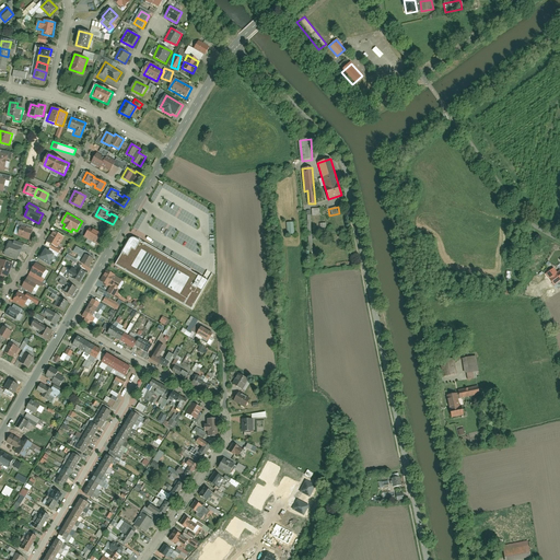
[(18,236),(30,240),(33,230),(21,226),(18,236)]
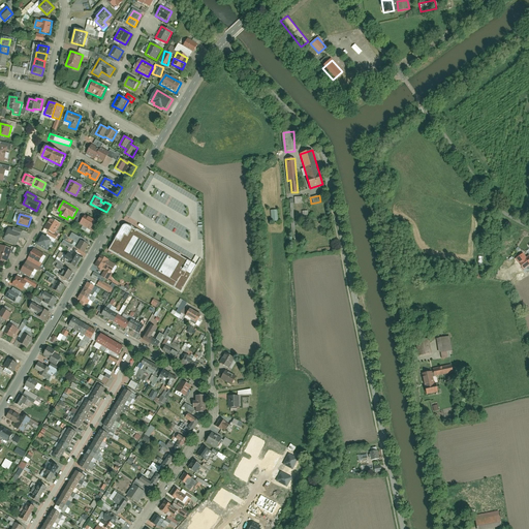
[(80,225),(94,232),(99,224),(85,216),(80,225)]
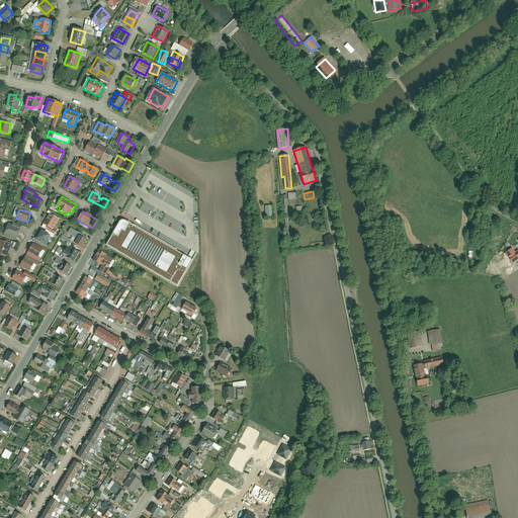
[(60,220),(49,213),(44,224),(48,227),(46,231),(55,235),(57,231),(54,229),(60,220)]
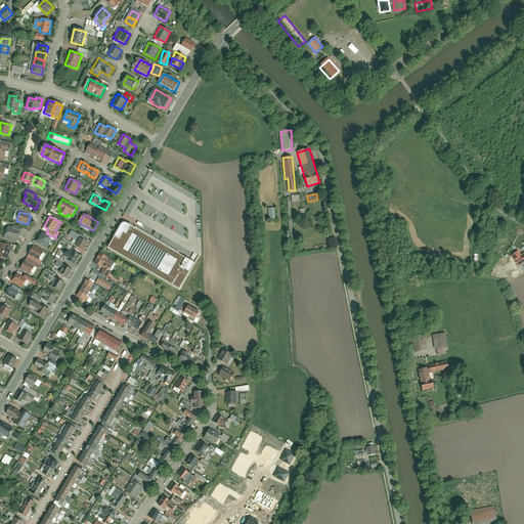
[(125,221),(108,248),(181,290),(200,257),(193,253),(190,259),(137,228),(125,221)]
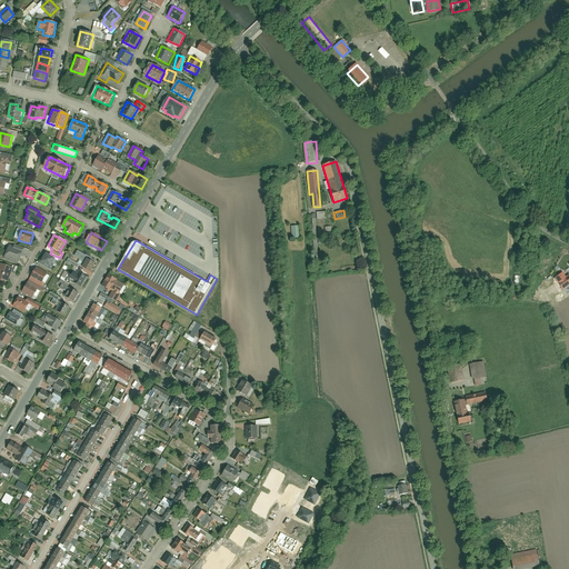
[(9,245),(3,259),(18,265),(23,248),(15,245),(13,247),(9,245)]
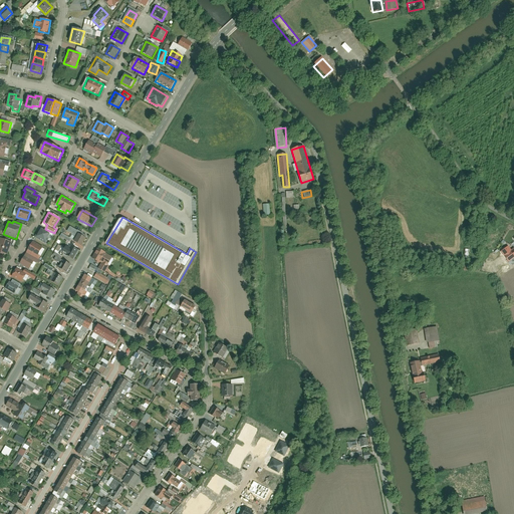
[(40,228),(34,238),(46,244),(49,238),(47,237),(50,233),(40,228)]
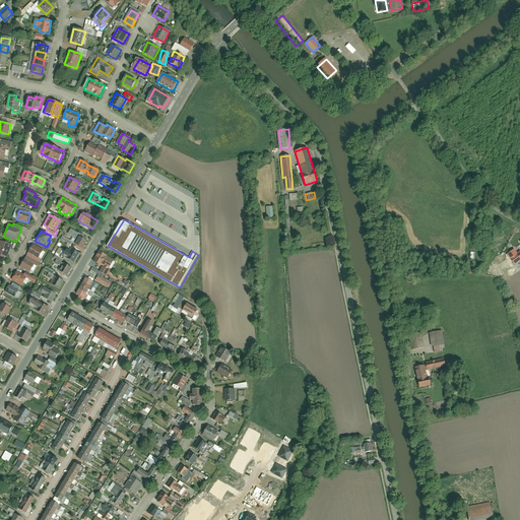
[(75,244),(82,249),(87,242),(79,237),(75,244)]
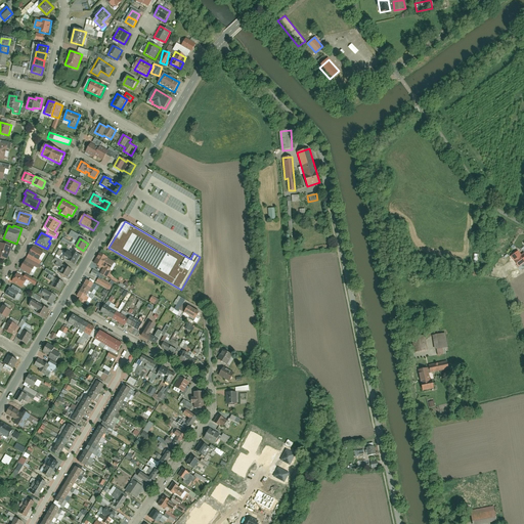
[(0,258),(7,261),(12,247),(0,243),(0,258)]
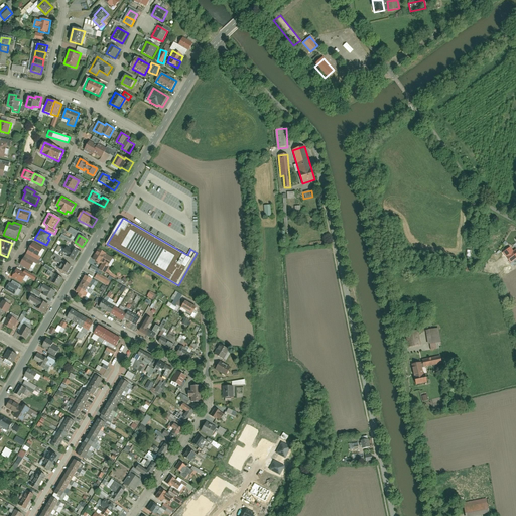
[(33,243),(20,265),(30,270),(34,263),(37,265),(42,258),(39,256),(43,248),(33,243)]
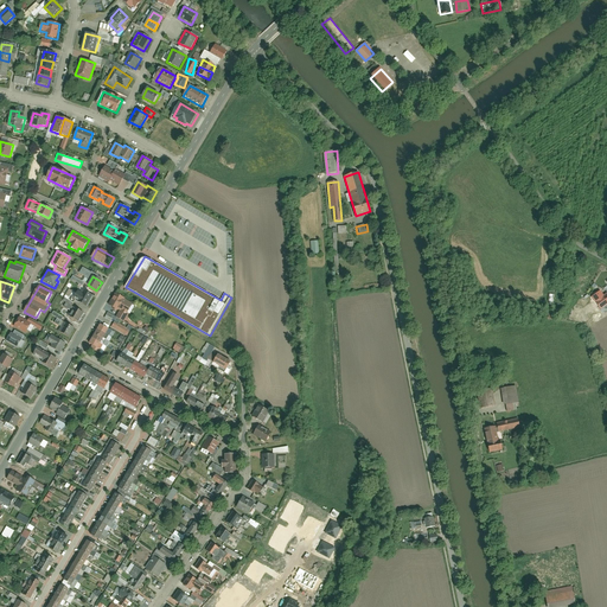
[(81,304),(87,307),(93,296),(87,292),(84,295),(78,292),(76,298),(82,301),(81,304)]
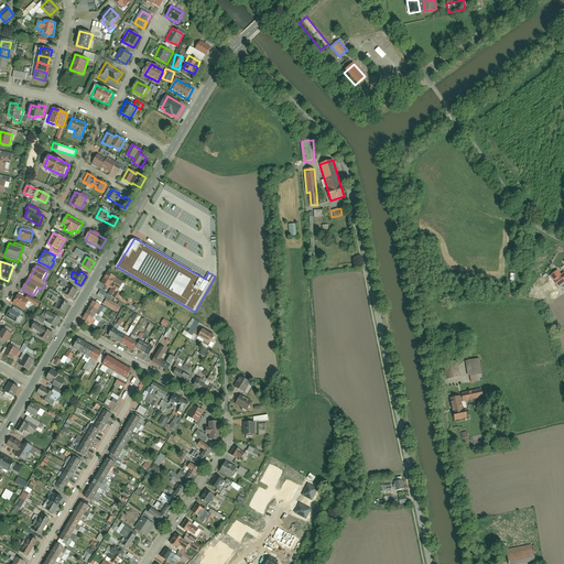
[(122,281),(106,273),(99,285),(108,289),(108,288),(110,289),(107,295),(115,300),(119,292),(118,291),(122,281)]
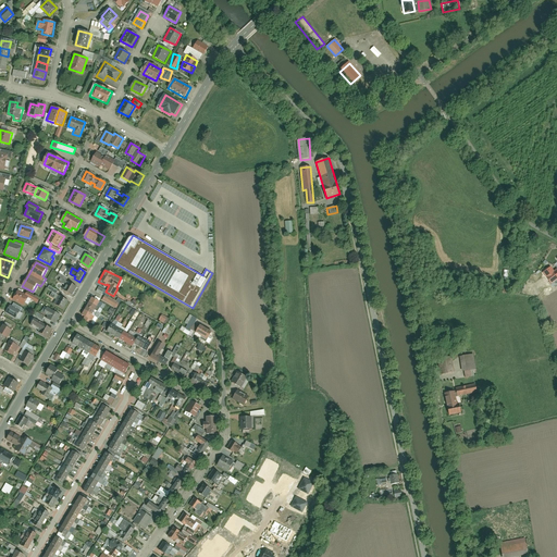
[(62,289),(73,295),(77,287),(66,282),(62,289)]
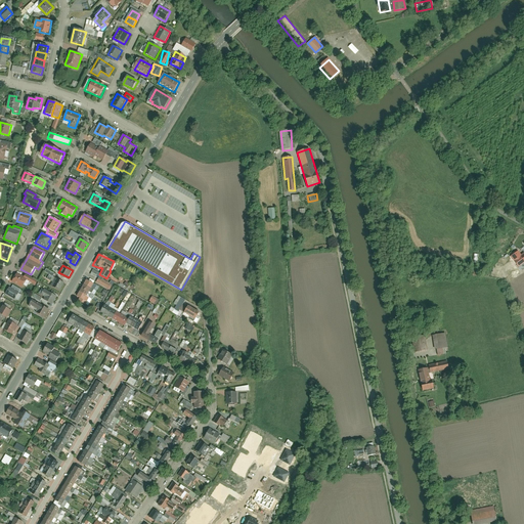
[(45,269),(44,272),(48,274),(47,278),(51,279),(54,273),(45,269)]
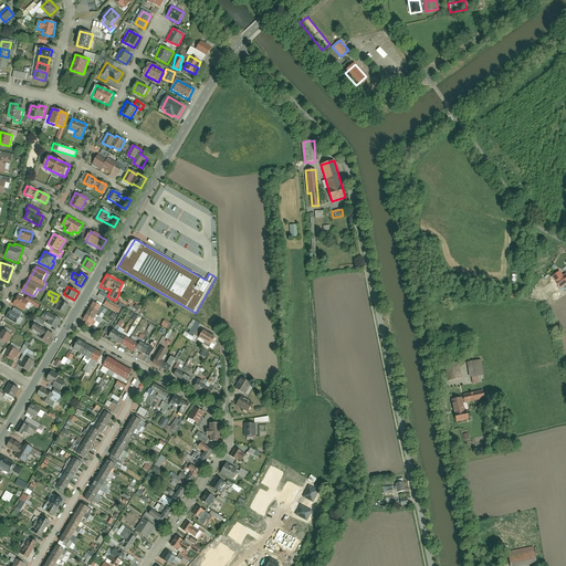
[(19,295),(13,304),(25,311),(29,303),(38,308),(40,304),(28,297),(27,300),(19,295)]
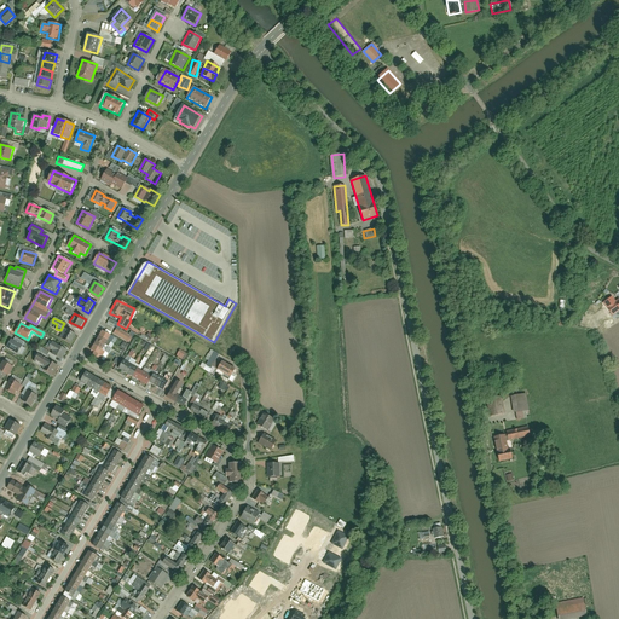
[(59,337),(71,343),(76,335),(65,329),(59,337)]
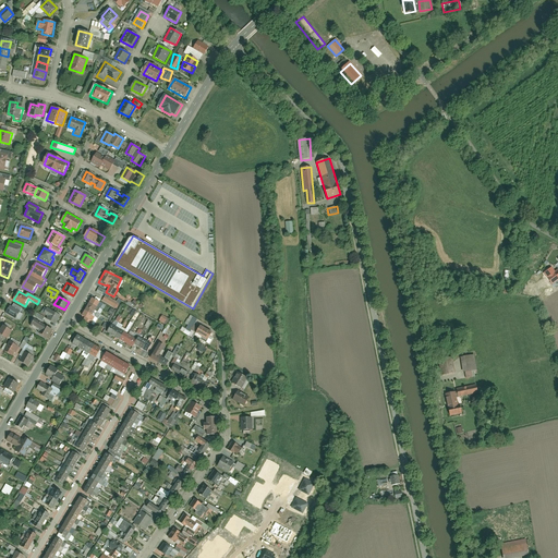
[(91,298),(88,302),(97,307),(99,303),(91,298)]
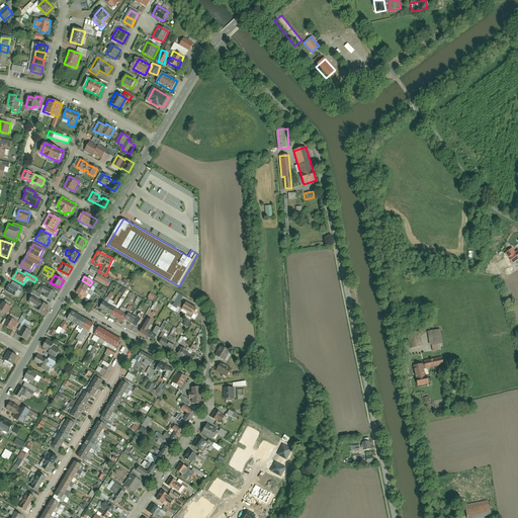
[(82,280),(80,284),(88,289),(90,285),(82,280)]
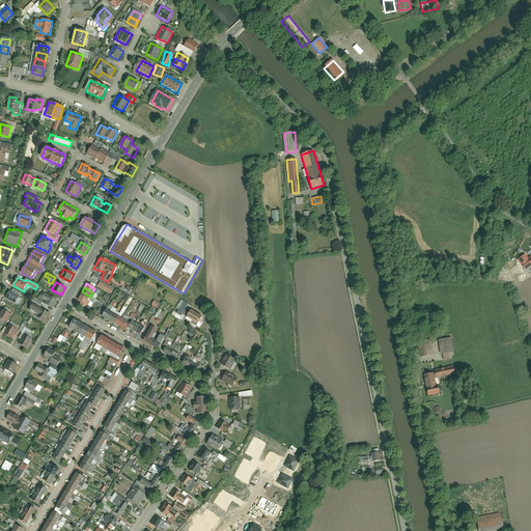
[(9,291),(5,298),(16,304),(20,297),(9,291)]
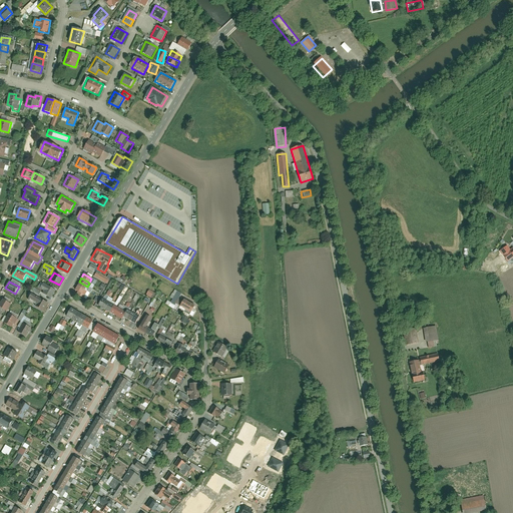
[(79,282),(76,286),(84,291),(87,287),(79,282)]
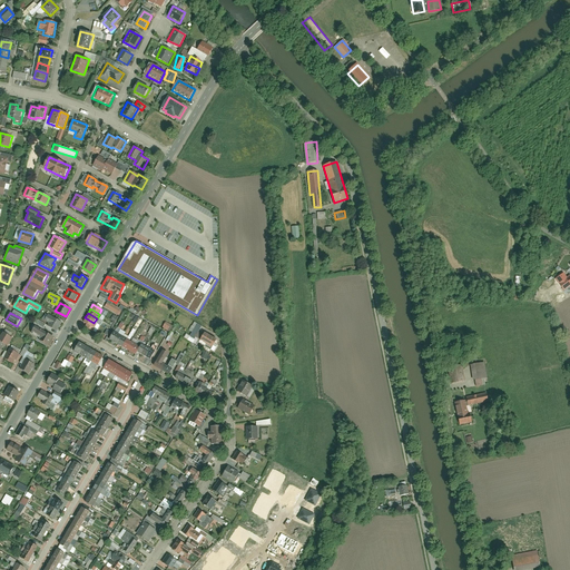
[(47,325),(57,331),(62,323),(48,315),(45,322),(48,324),(47,325)]
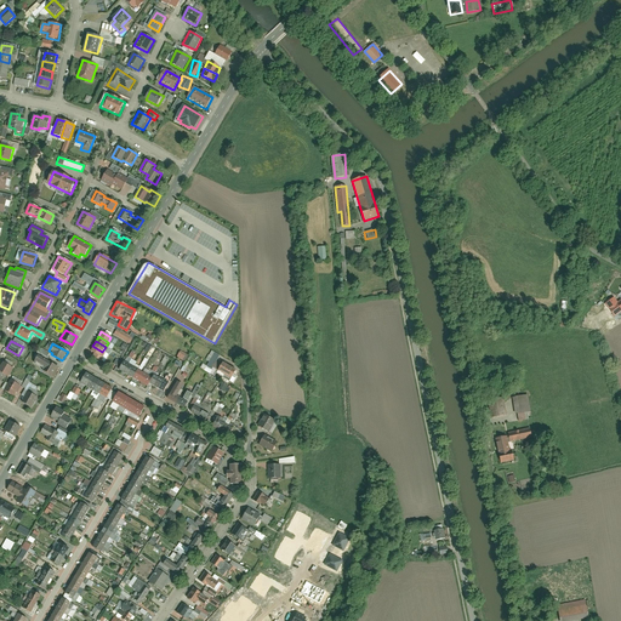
[(92,346),(90,351),(100,357),(102,352),(92,346)]
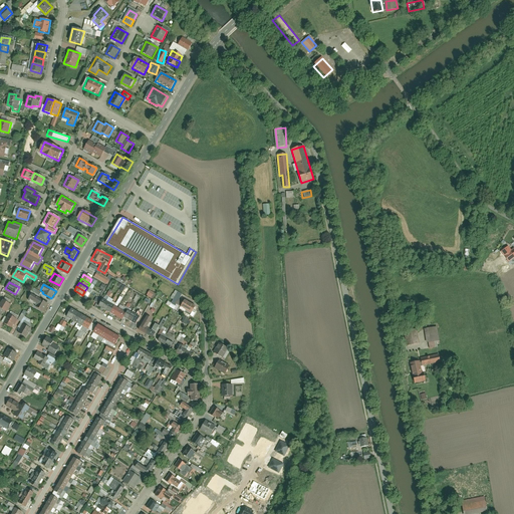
[(146,295),(153,299),(156,294),(149,290),(146,295)]
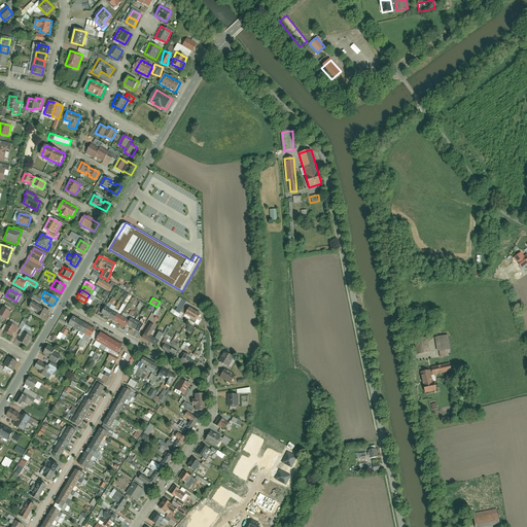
[(178,317),(185,301),(178,297),(175,306),(176,306),(173,315),(178,317)]
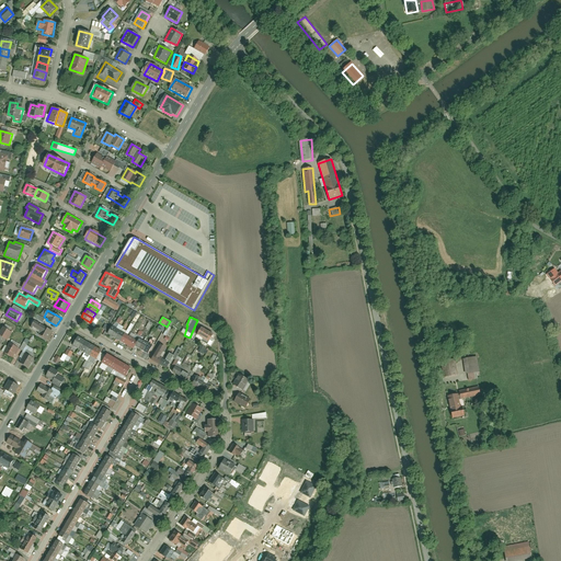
[(48,341),(53,332),(35,322),(32,329),(39,333),(38,335),(48,341)]
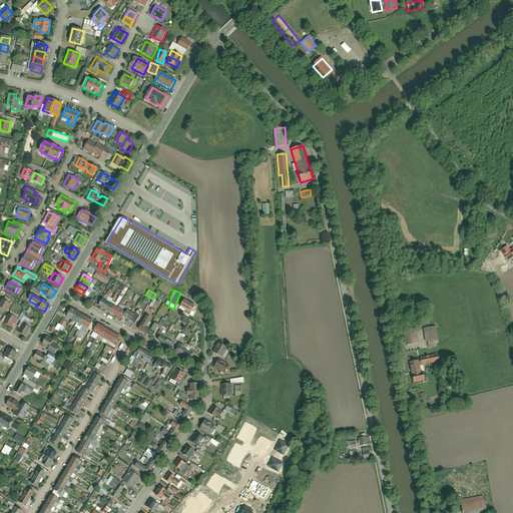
[(102,299),(97,307),(121,320),(122,318),(133,324),(138,317),(126,310),(125,313),(102,299)]
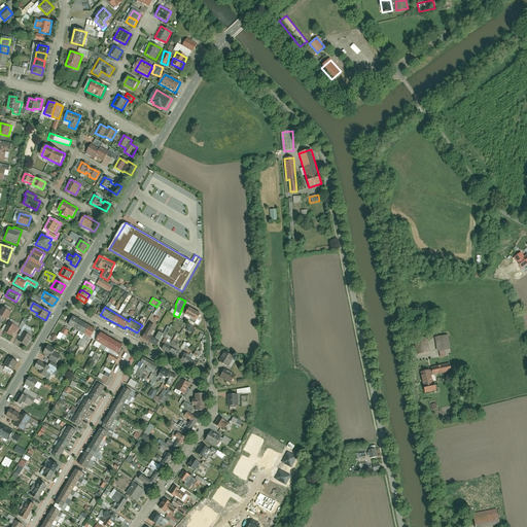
[(0,325),(4,318),(7,320),(11,313),(3,308),(0,313),(0,325)]
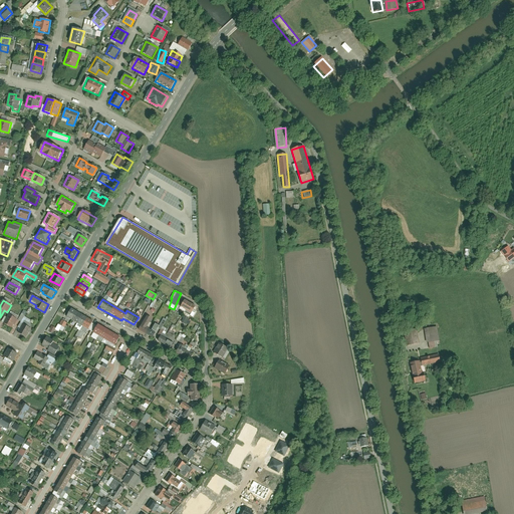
[(180,308),(190,314),(194,306),(184,301),(180,308)]
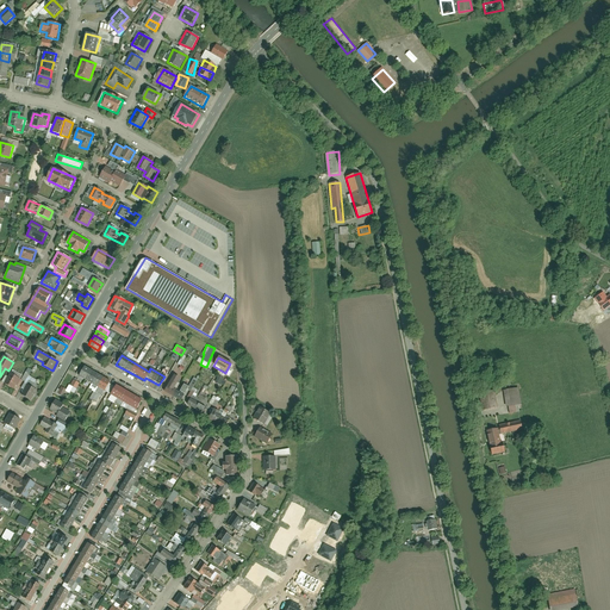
[(85,380),(89,371),(83,367),(79,377),(85,380)]
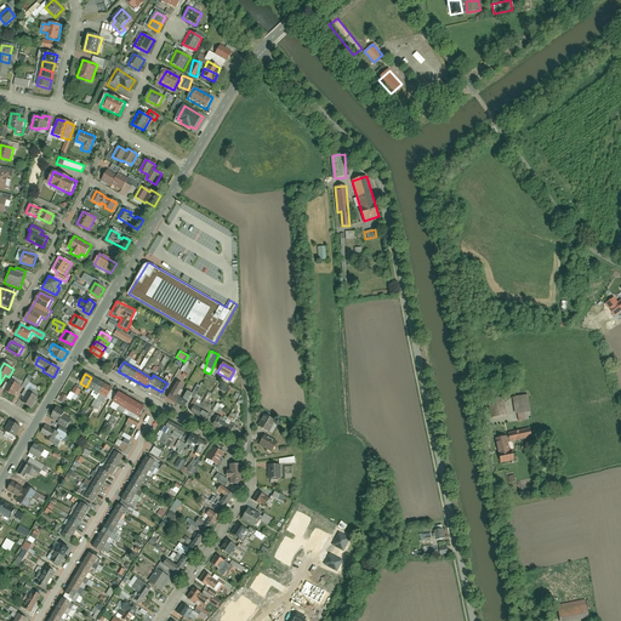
[(93,391),(98,381),(91,377),(86,387),(93,391)]
